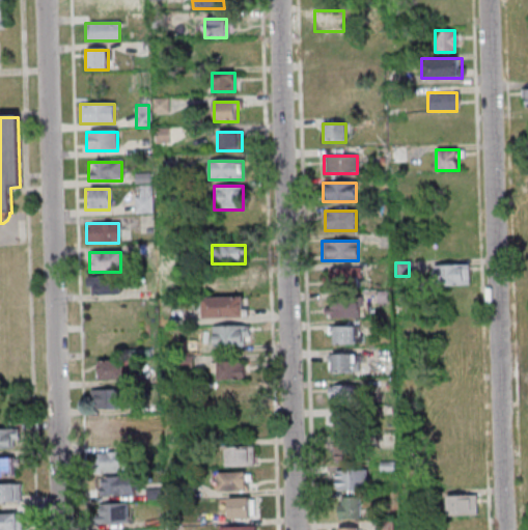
[(468,267),(433,267),(433,286),(468,286),(468,267)]
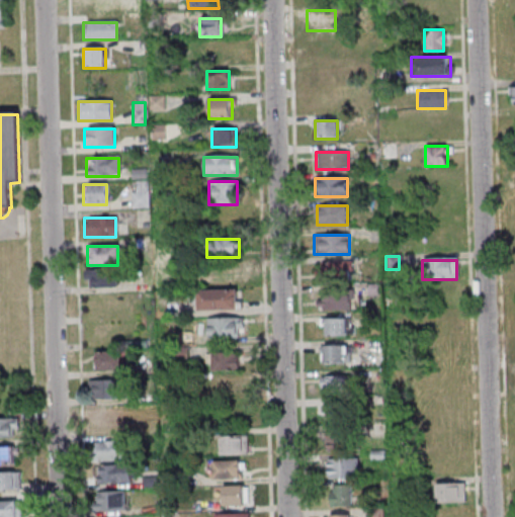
[(315,262),(315,281),(352,281),(352,262),(315,262)]
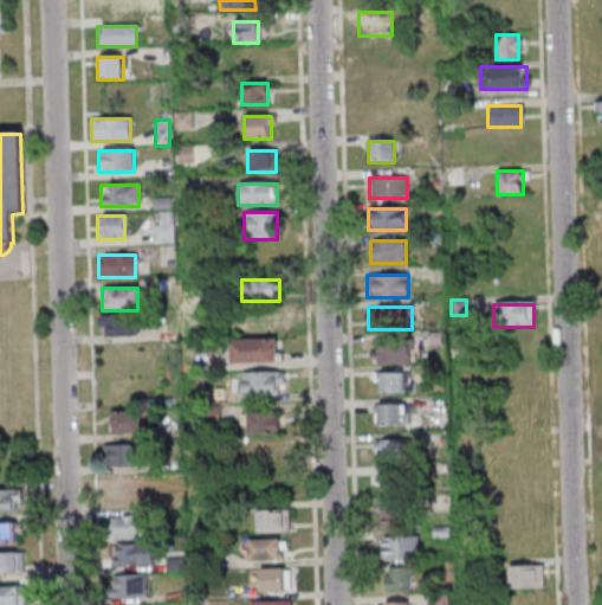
[(97,338),(135,336),(134,316),(97,317),(97,338)]
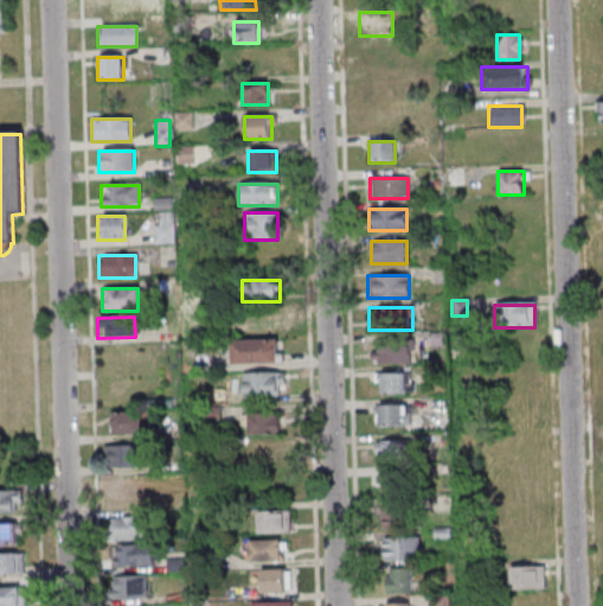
[(230,340),(230,364),(278,364),(278,340),(230,340)]
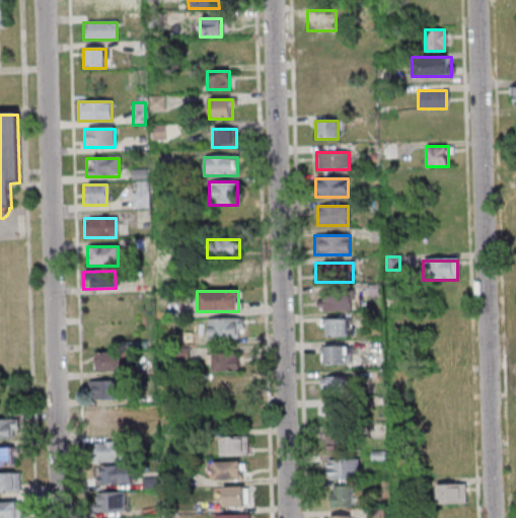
[(351,312),(351,294),(317,294),(317,312),(351,312)]
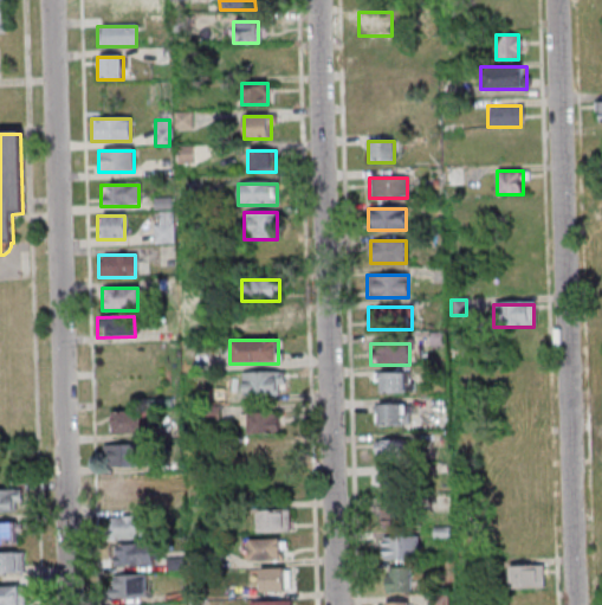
[(282,373),(241,373),(241,397),(282,397),(282,373)]
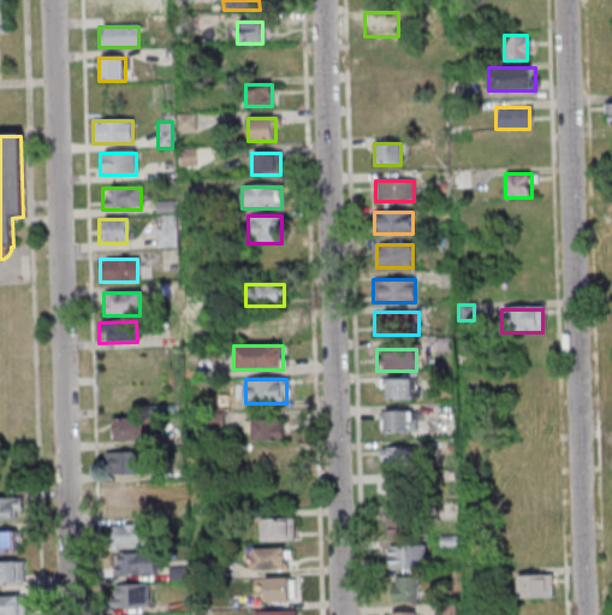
[(416,379),(382,379),(382,400),(416,400),(416,379)]
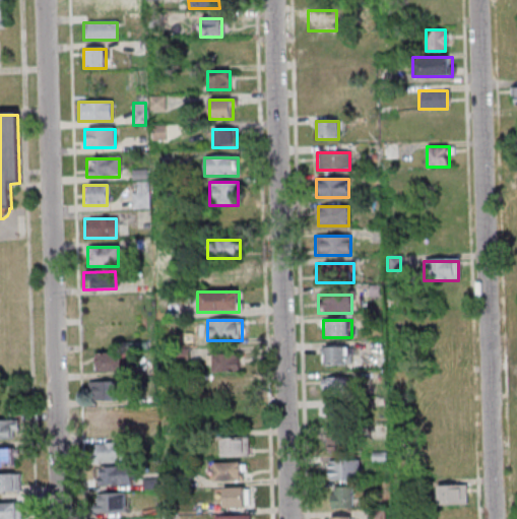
[(350,366),(350,347),(319,347),(319,366),(350,366)]
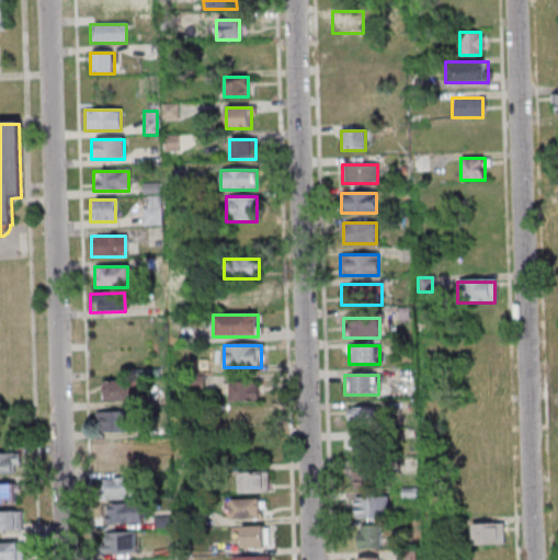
[(129,383),(102,383),(102,403),(129,403),(129,383)]
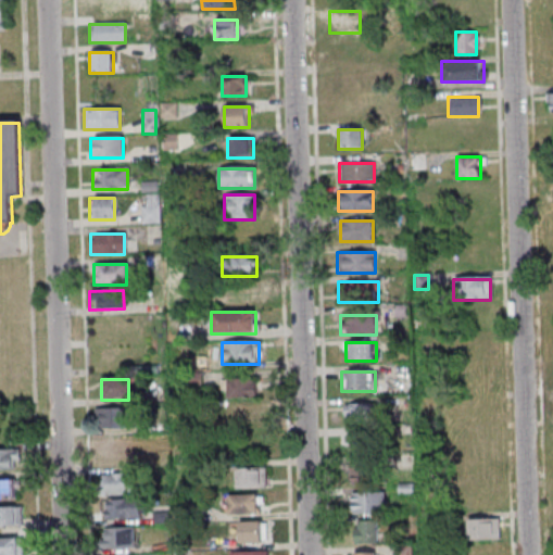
[(254,399),(254,379),(221,379),(221,399),(254,399)]
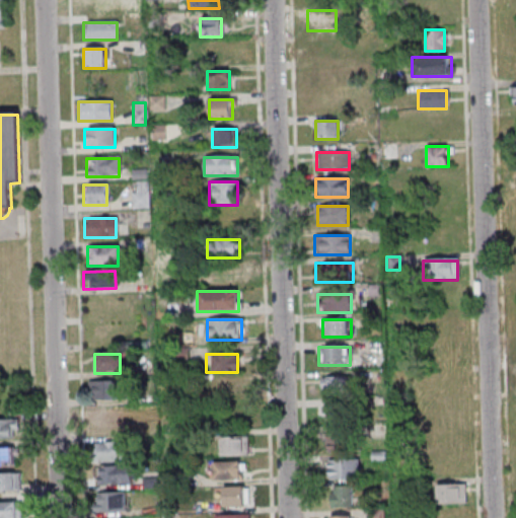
[(318,390),(345,390),(345,377),(319,377),(318,390)]
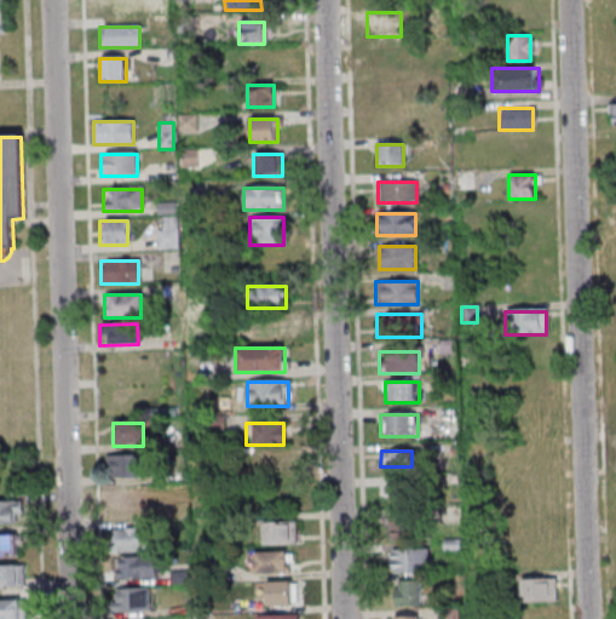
[(292,479),(292,454),(259,454),(259,479),(292,479)]
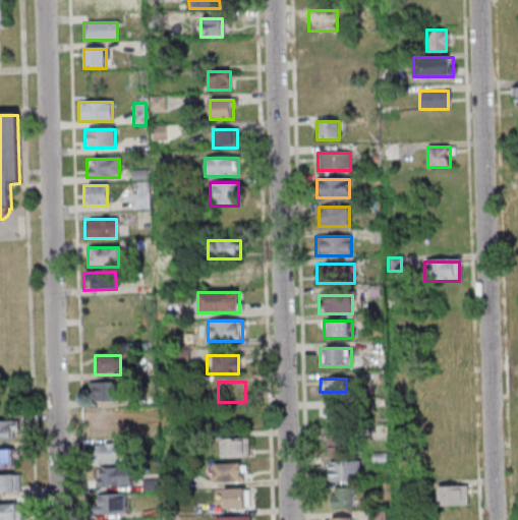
[(117,403),(117,384),(87,384),(87,403),(117,403)]
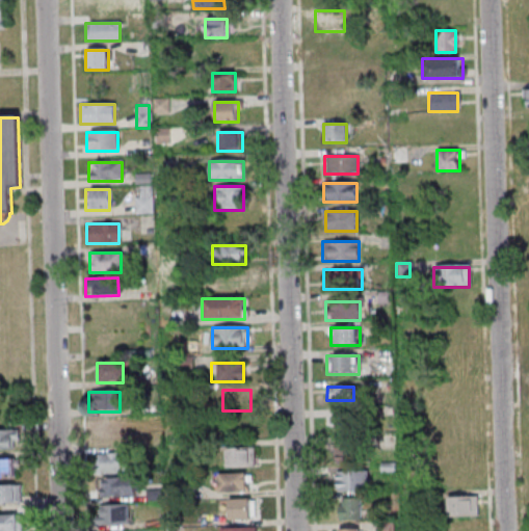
[(332,416),(332,435),(360,435),(360,416),(332,416)]
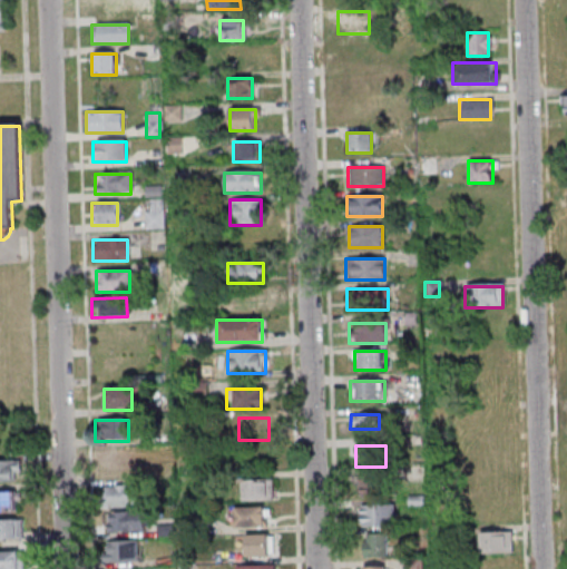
[(101,471),(129,471),(129,451),(101,451),(101,471)]
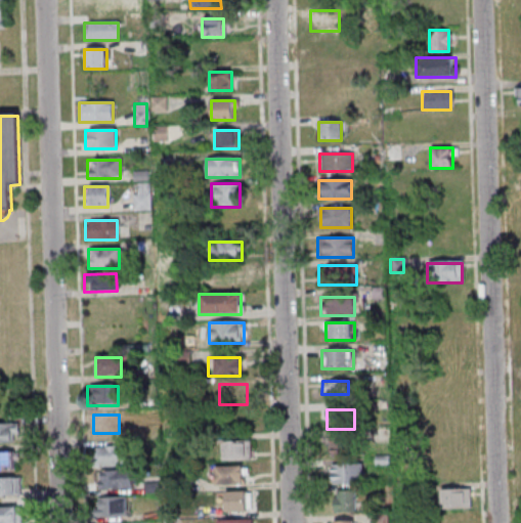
[(0,442),(15,442),(15,424),(0,424),(0,442)]
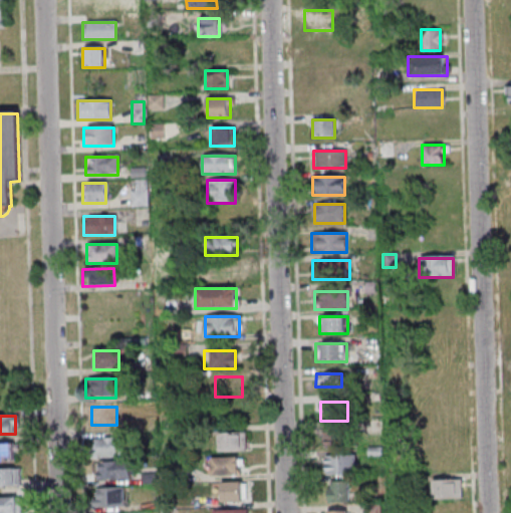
[(322,449),(352,449),(352,430),(322,430),(322,449)]
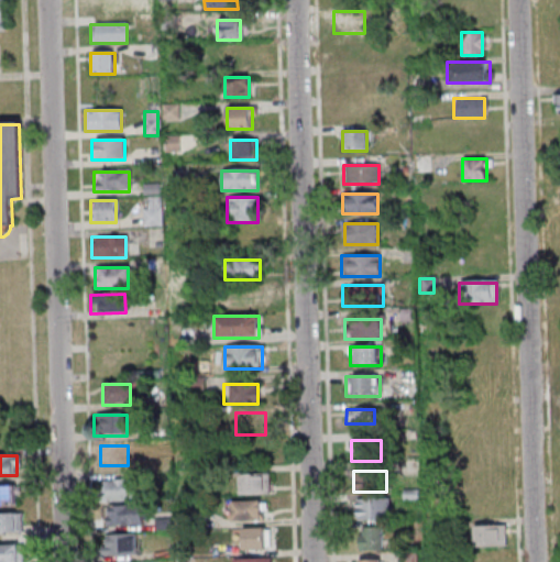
[(268,474),(237,474),(237,495),(268,495),(268,474)]
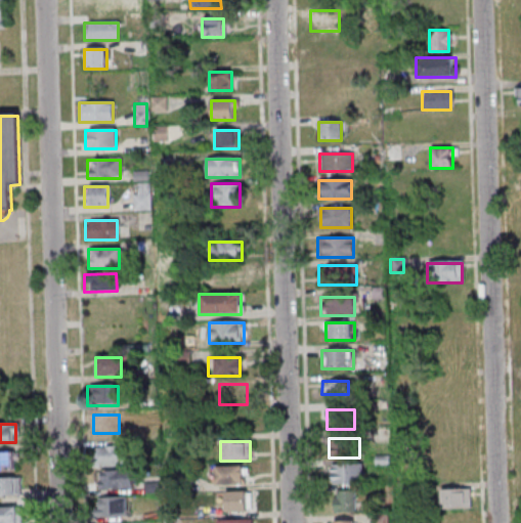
[(92,448),(92,468),(129,468),(129,448),(92,448)]
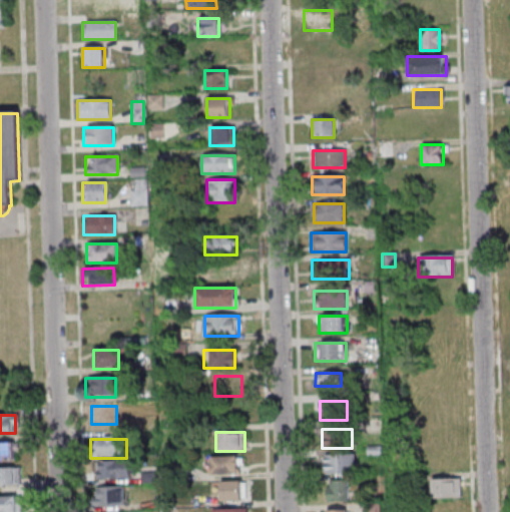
[(0,461),(15,461),(14,443),(0,443),(0,461)]
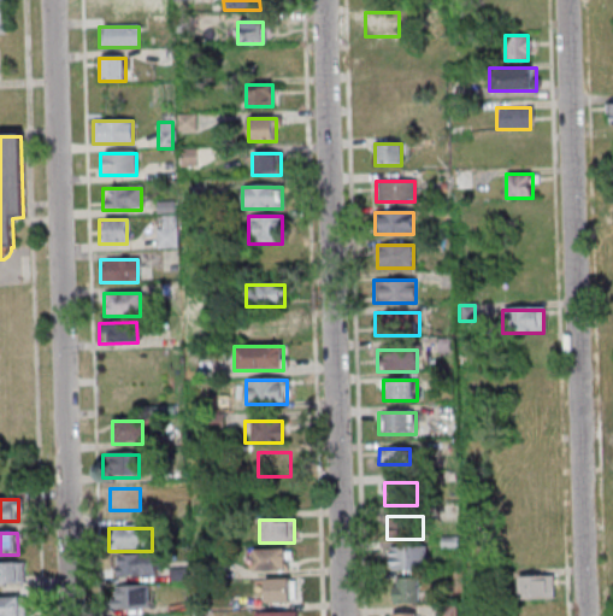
[(388,547),(388,570),(425,570),(425,547),(388,547)]
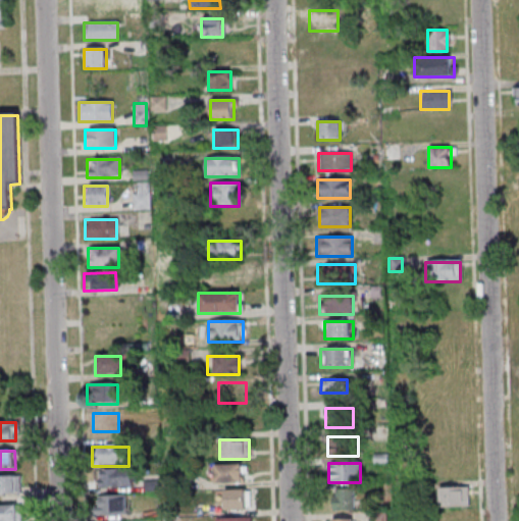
[(243,484),(243,465),(213,465),(213,484),(243,484)]
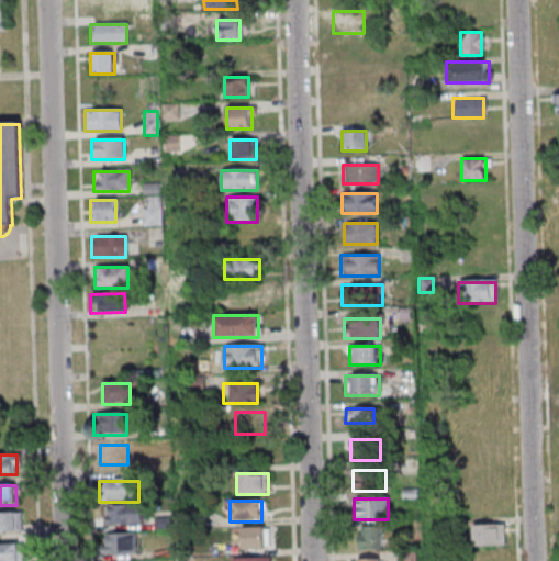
[(142,506),(103,506),(103,526),(142,526),(142,506)]
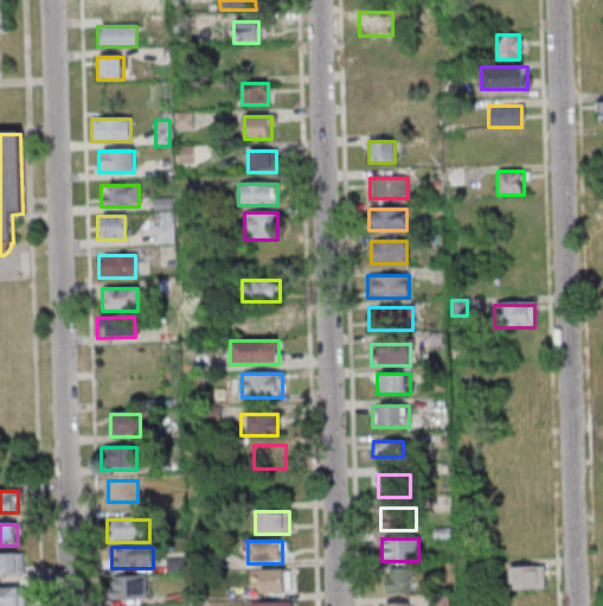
[(0,574),(21,575),(21,554),(0,554),(0,574)]
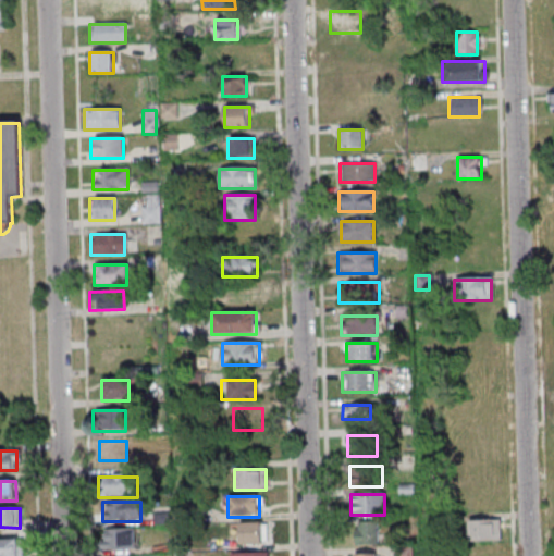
[(499,541),(499,520),(468,520),(468,541),(499,541)]
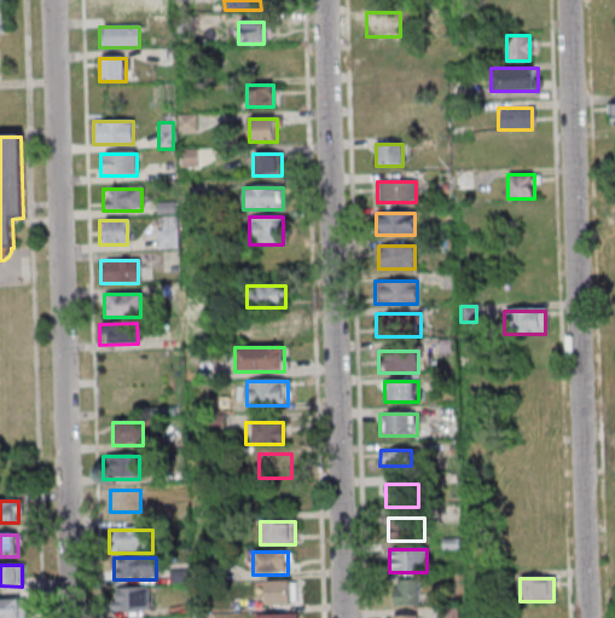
[(392,606),(417,606),(417,579),(392,579),(392,606)]
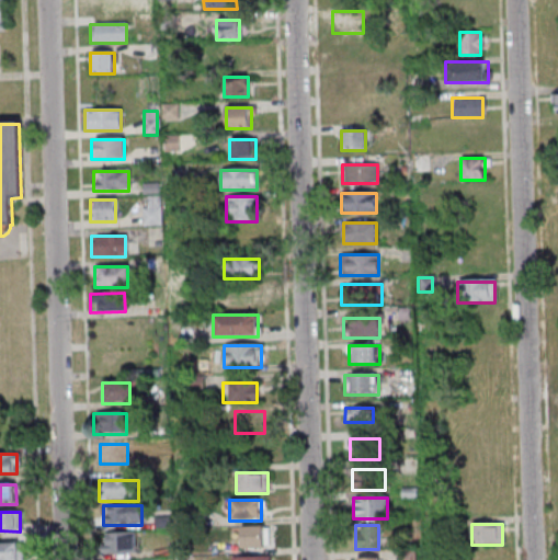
[(239,527),(239,549),(262,549),(262,527),(239,527)]
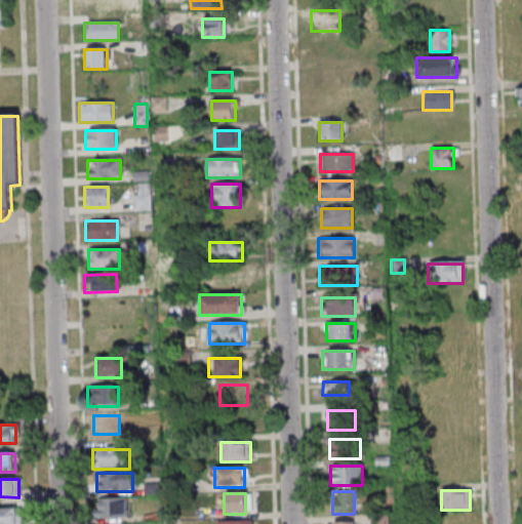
[(96,518),(124,518),(124,499),(96,499),(96,518)]
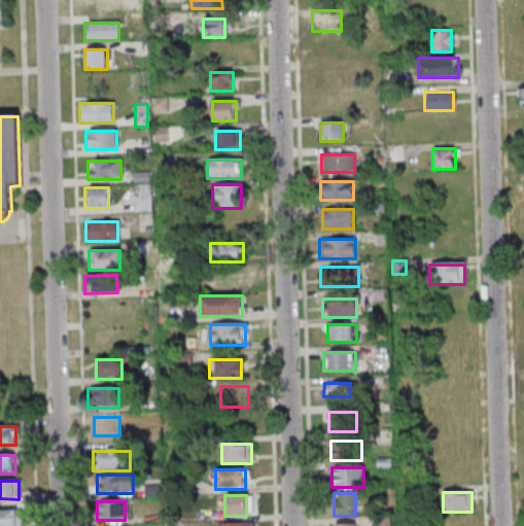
[(19,525),(20,511),(0,511),(0,525),(19,525)]
